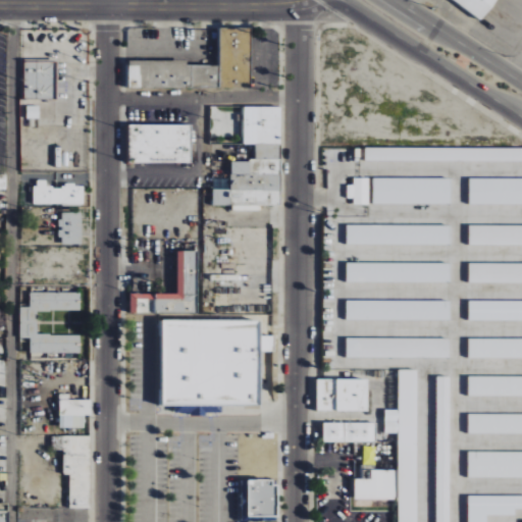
[(496,0),(454,0),(481,20),(496,0)]
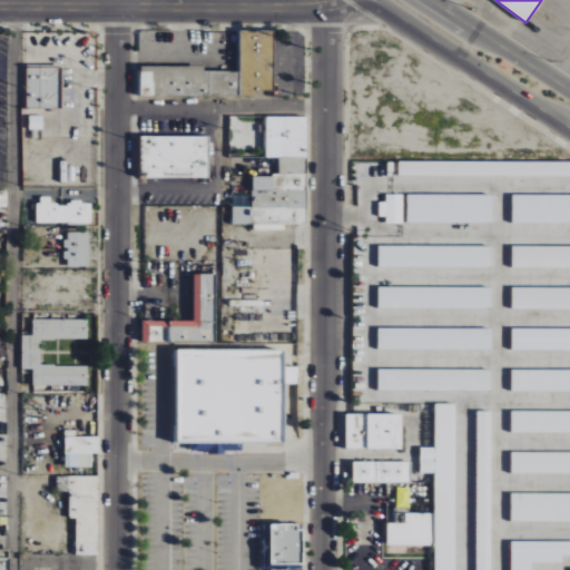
[(140,96),(274,97),(274,31),(239,31),(239,71),(204,70),(204,66),(140,66),(140,96)]
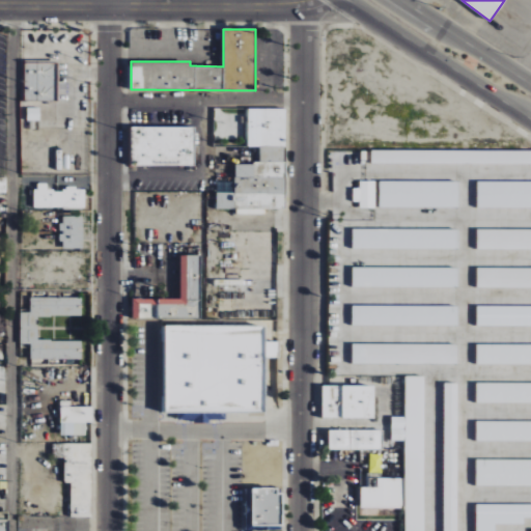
[(25,101),(57,101),(57,61),(25,61),(25,101)]
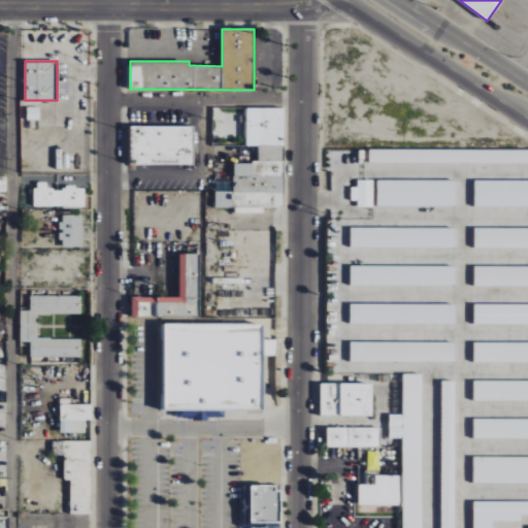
[(285,108),(246,107),(246,145),(284,145),(285,108)]
